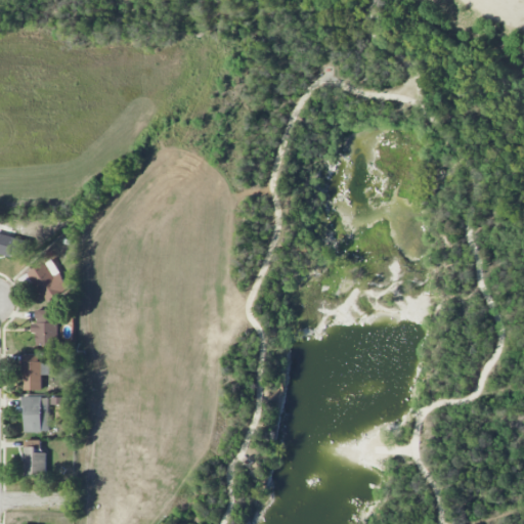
[(0,253),(25,260),(29,242),(0,233),(0,253)]
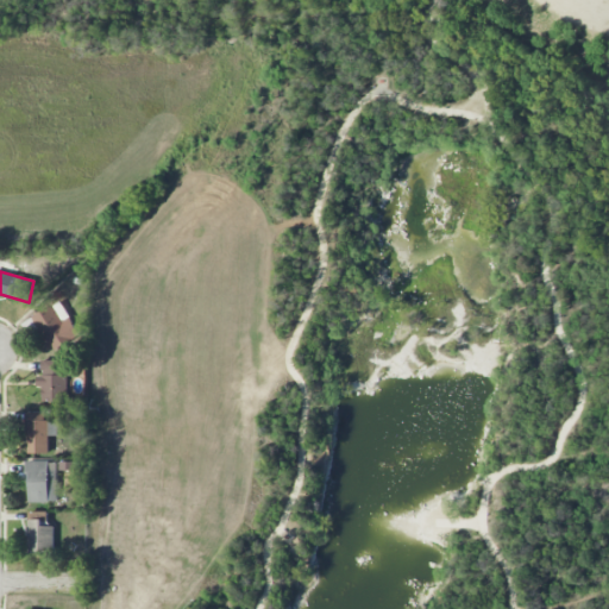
[(31,318),(52,356),(82,339),(61,301),(31,318)]
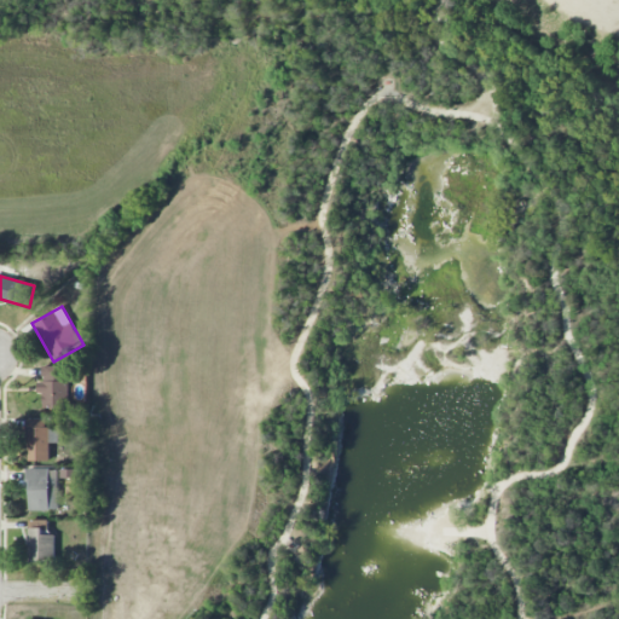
[(42,408),(69,409),(70,382),(75,382),(75,368),(44,366),(44,382),(39,382),(39,394),(42,394),(42,408)]
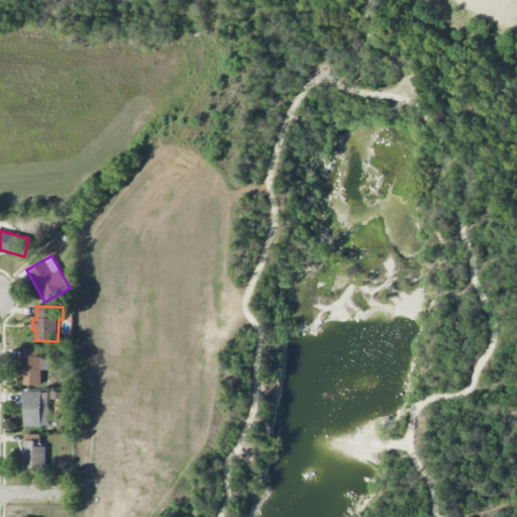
[(41,385),(41,371),(49,371),(49,356),(38,357),(38,349),(23,350),(23,385),(41,385)]
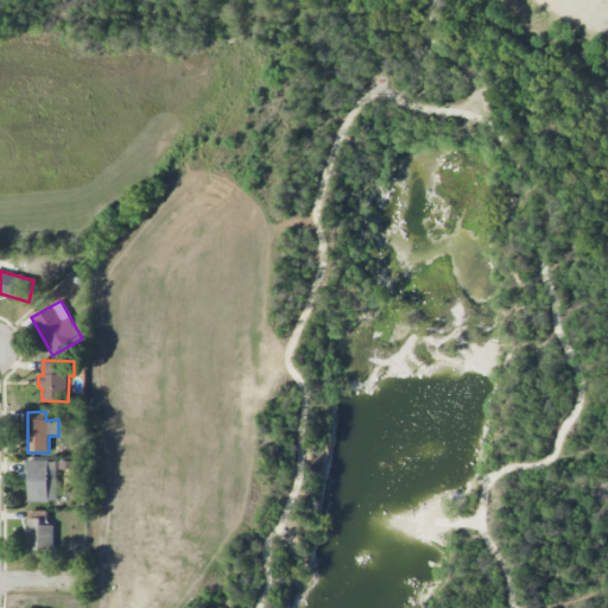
[(57,461),(29,462),(29,502),(57,501),(57,461)]
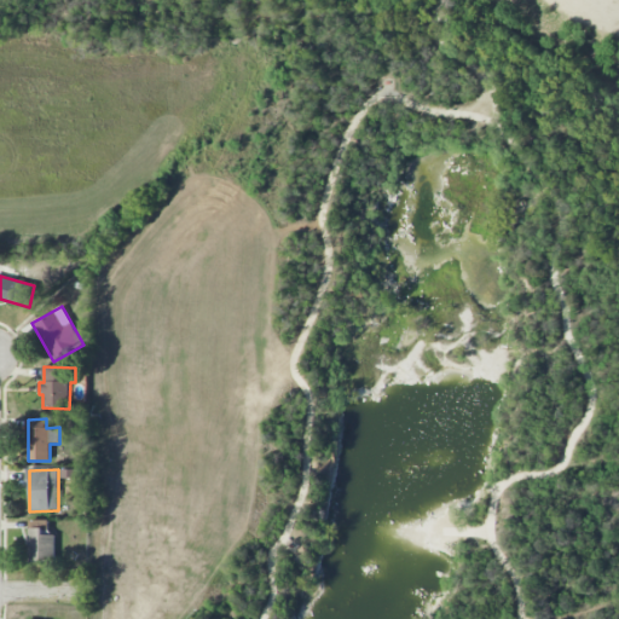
[(30,562),(56,561),(56,533),(50,533),(48,520),(29,521),(30,562)]
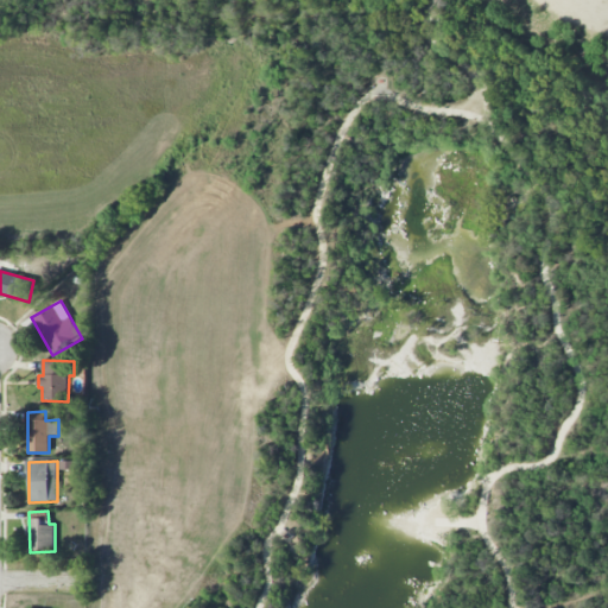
All buildings are outlined.
